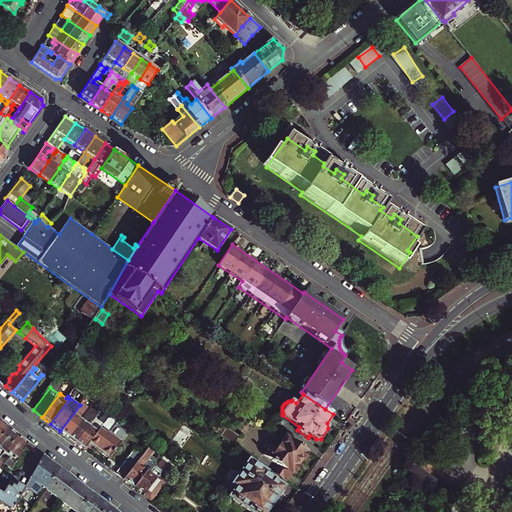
[(60,431),(68,437),(81,420),(77,417),(89,398),(86,396),(80,405),(60,431)]
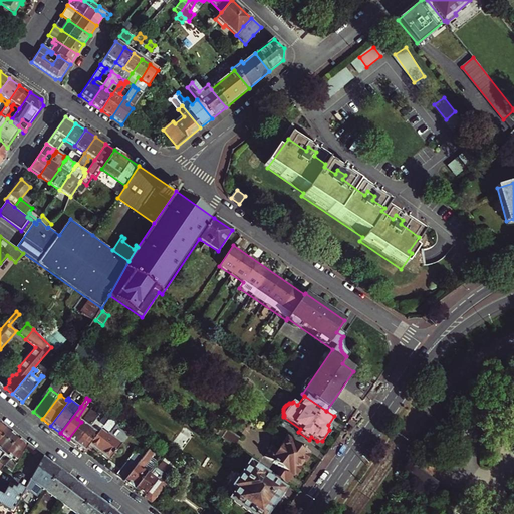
[(246,410),(231,431),(241,438),(255,417),(246,410)]
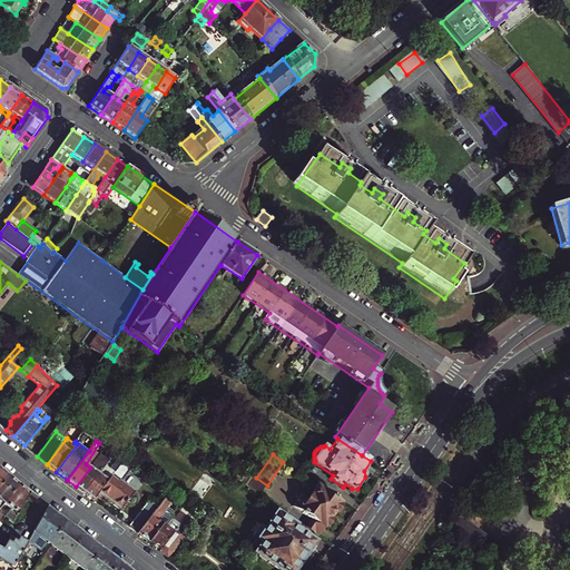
[(104,468),(85,493),(94,500),(98,493),(110,478),(117,469),(123,461),(119,459),(117,461),(116,460),(108,471),(104,468)]
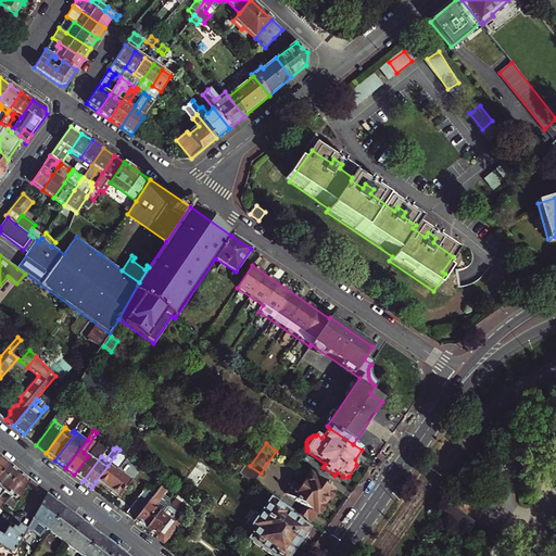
[(74,475),(83,481),(101,456),(103,453),(98,450),(91,458),(88,456),(74,475)]
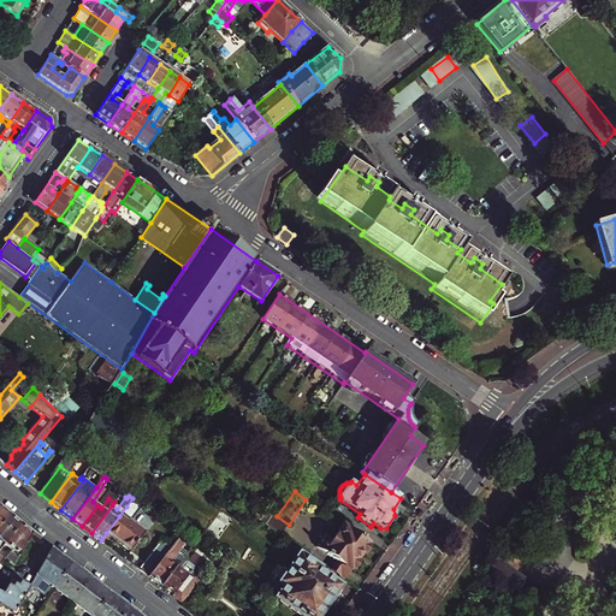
[(132,498),(126,507),(131,510),(137,502),(132,498)]
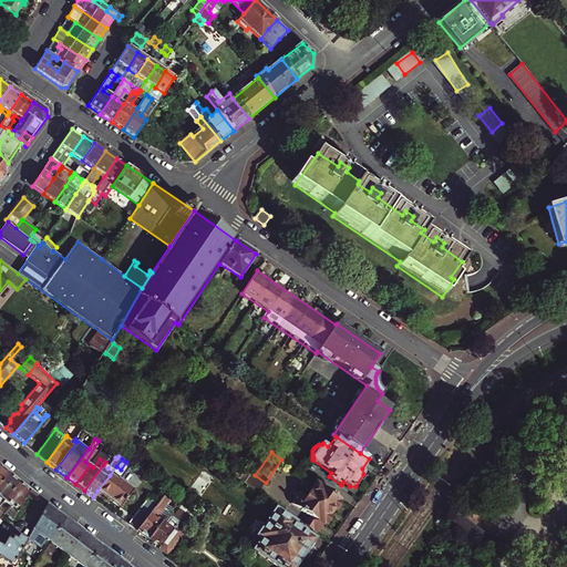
[(266,483),(255,475),(245,468),(239,477),(259,492),(266,483)]
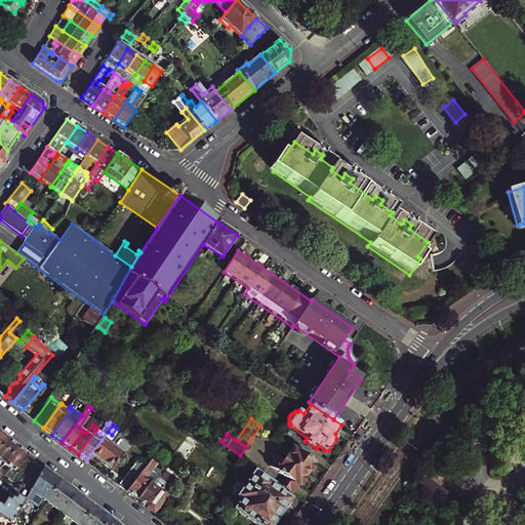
[(0,469),(17,448),(8,440),(0,449),(0,469)]
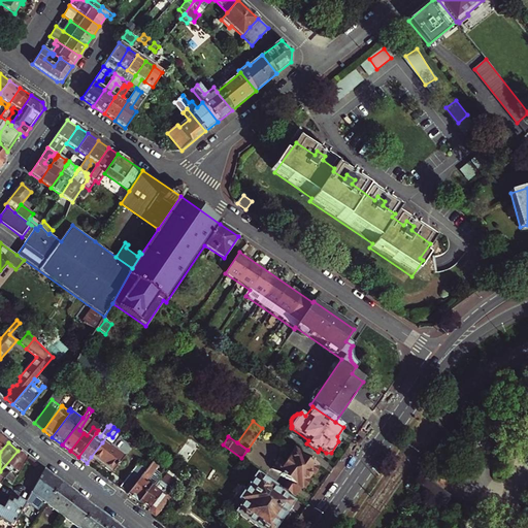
[(102,442),(91,457),(111,472),(124,456),(107,443),(106,446),(102,442)]
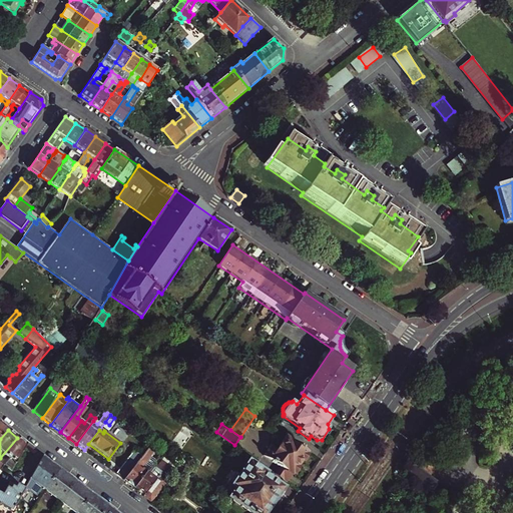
[(264,455),(281,467),(292,475),(294,473),(297,473),(299,470),(298,467),(302,460),(305,461),(308,457),(307,454),(308,452),(286,437),(279,447),(273,443),(264,455)]
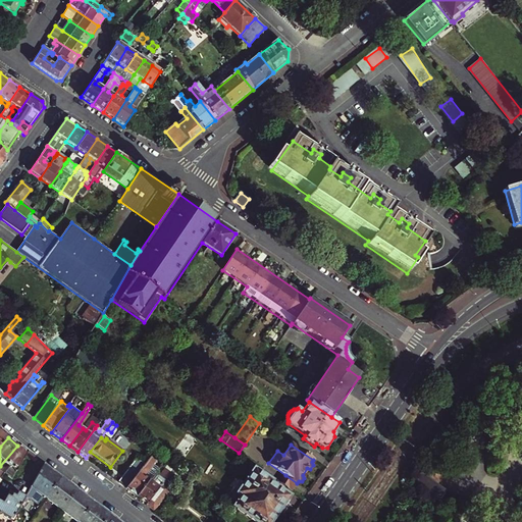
[(12,480),(28,454),(17,446),(0,466),(0,469),(4,474),(12,480)]
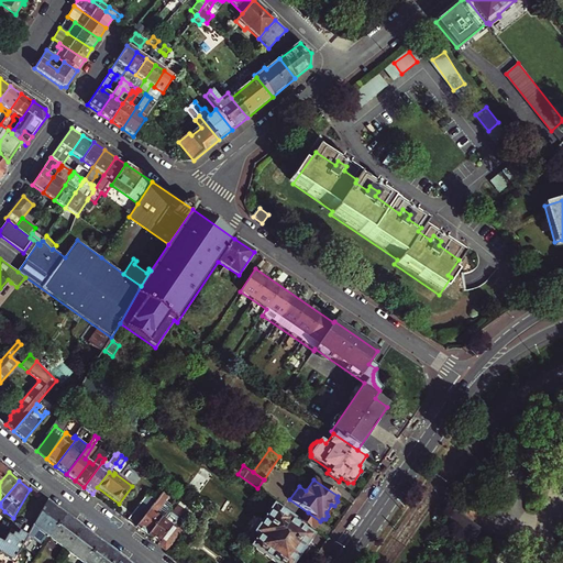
[(138,510),(144,516),(165,488),(158,484),(138,510)]
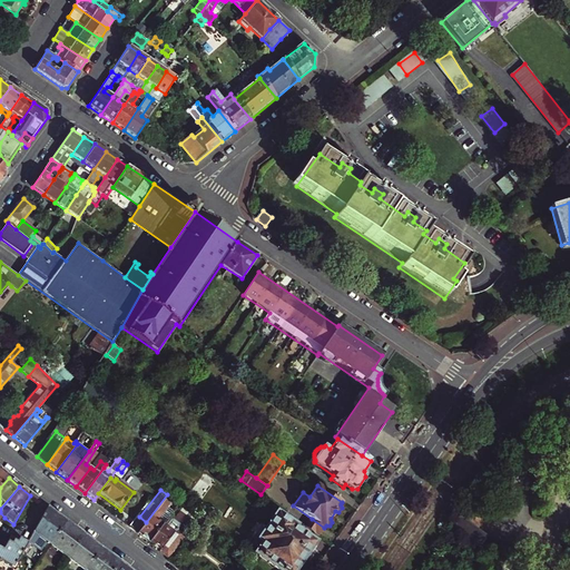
[(137,533),(149,542),(168,517),(169,516),(165,512),(174,500),(167,494),(146,522),(137,533)]
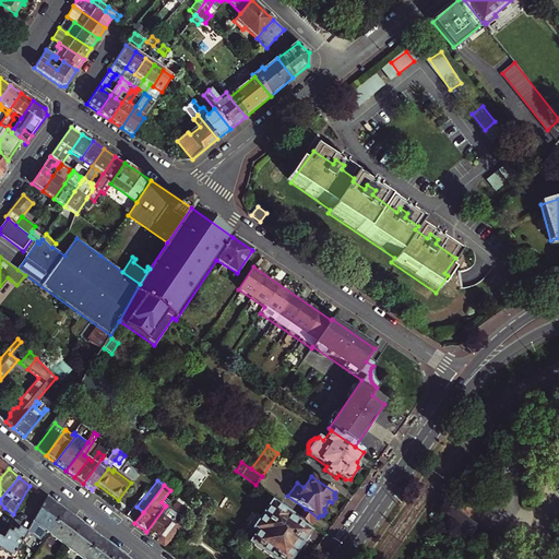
[(179,497),(175,501),(181,507),(186,502),(179,497)]
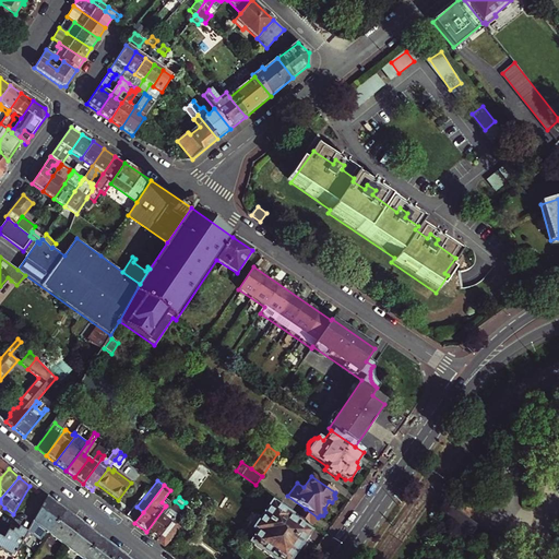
[(49,533),(66,511),(47,498),(34,521),(49,533)]
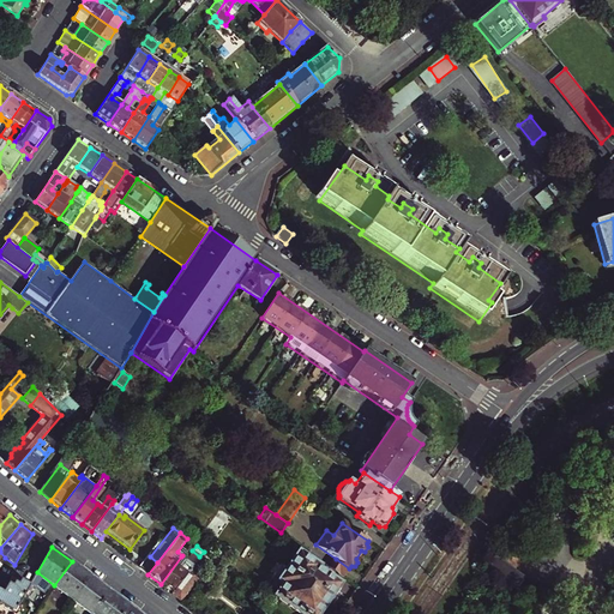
[(181,557),(161,584),(173,594),(187,573),(199,557),(192,551),(186,560),(181,557)]
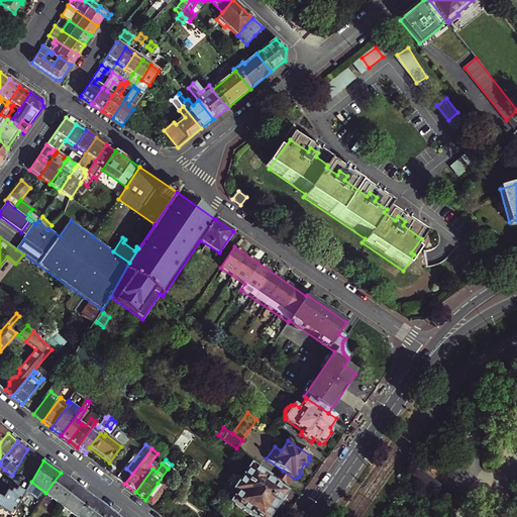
[(183,472),(172,463),(172,464),(168,469),(158,483),(165,488),(175,474),(179,478),(183,472)]
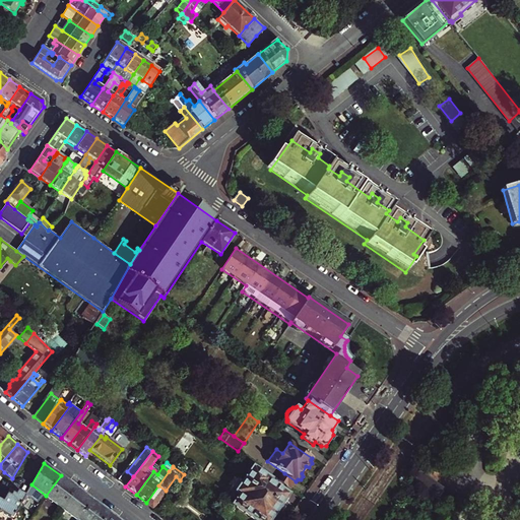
[(269,479),(253,468),(237,492),(241,494),(234,504),(256,519),(268,519),(272,515),(274,516),(277,515),(280,510),(280,505),(287,496),(286,496),(286,495),(268,481),(269,479)]
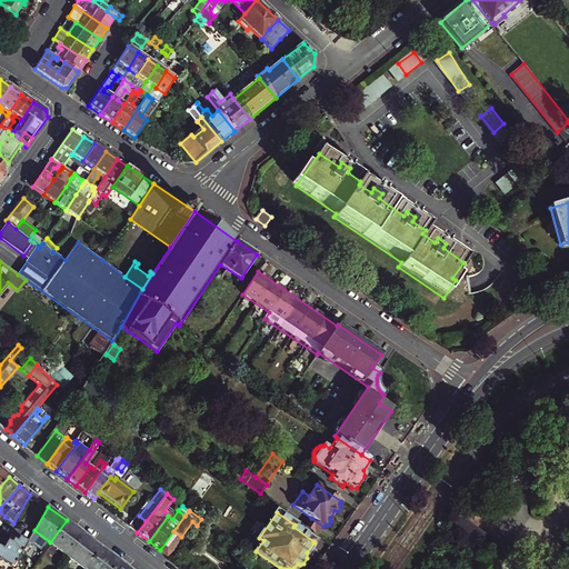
[(311,518),(306,526),(319,535),(323,527),(311,518)]
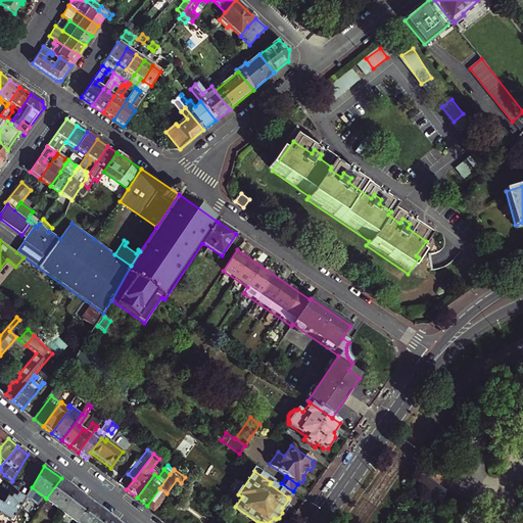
[(62,511),(78,490),(61,478),(46,498),(62,511)]
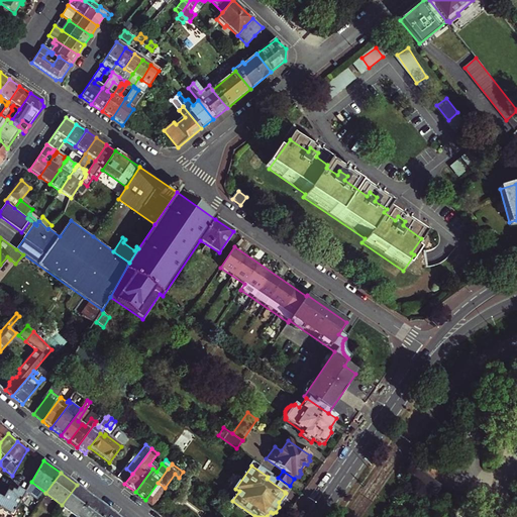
[(145,500),(152,505),(165,488),(158,483),(145,500)]
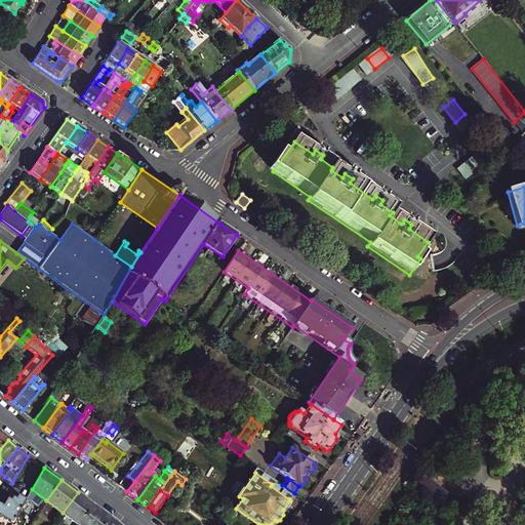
[(79,524),(94,506),(78,492),(63,513),(78,524),(79,524)]
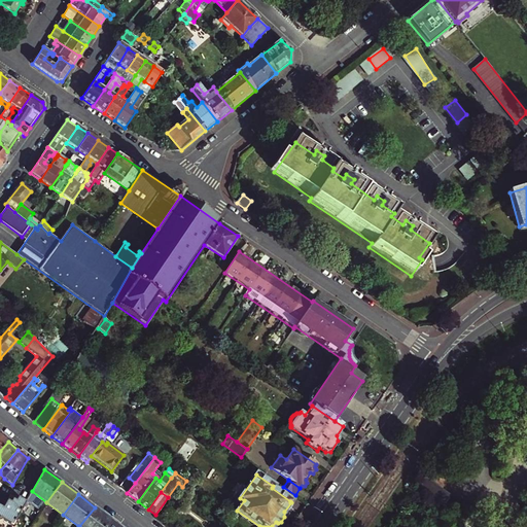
[(10,526),(26,502),(18,498),(15,501),(12,499),(10,502),(7,501),(3,508),(0,506),(0,526),(10,526)]
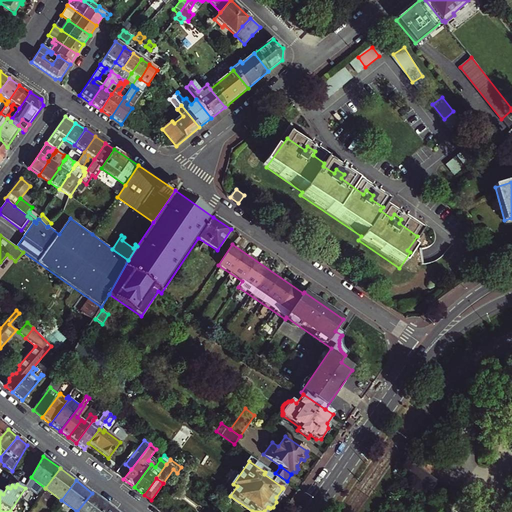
[(102,511),(108,505),(92,493),(77,511),(102,511)]
